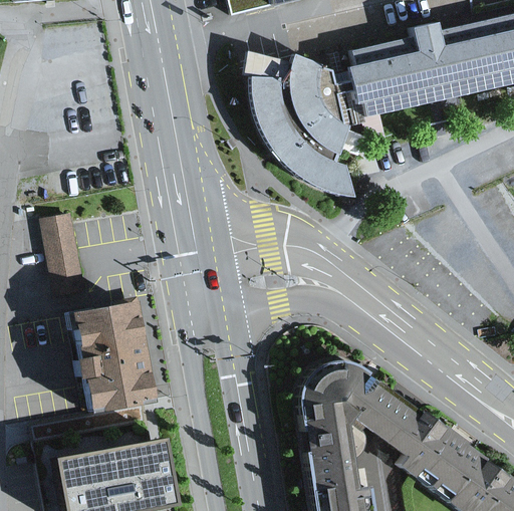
[(230,0),(233,10),(272,0),(230,0)]
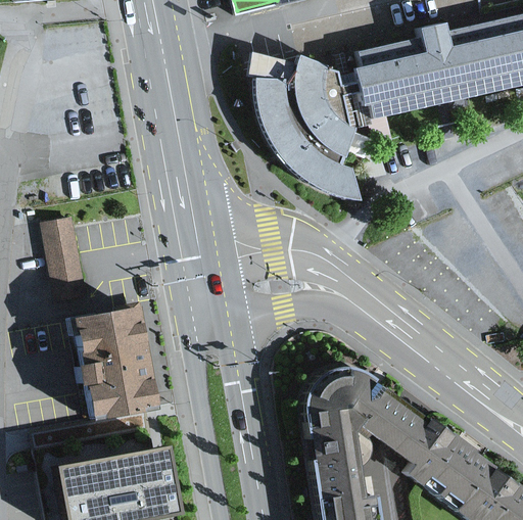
[(342,72),(355,131),(375,126),(374,120),(522,85),(522,13),(446,32),(443,20),(415,28),(417,37),(338,55),(342,72)]
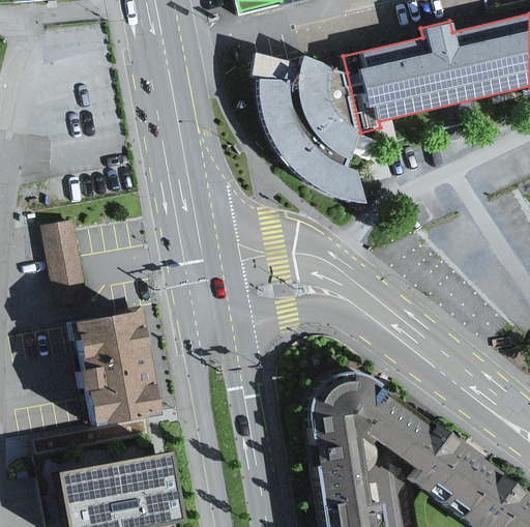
[(360,133),(347,72),(300,54),(297,62),(253,52),(251,77),(257,77),(256,92),(265,125),(273,148),(289,168),(304,183),(327,195),(362,203),(357,171),(347,168),(354,154),(372,160),(378,140),(360,133)]
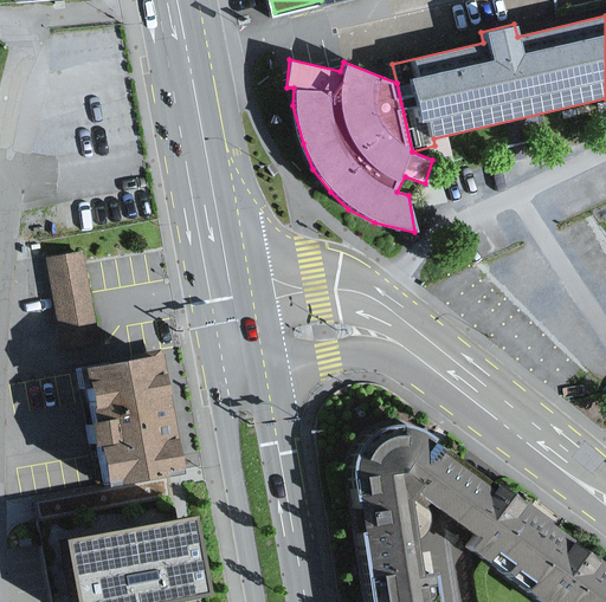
[(78,260),(46,264),(55,327),(86,323),(78,260)]
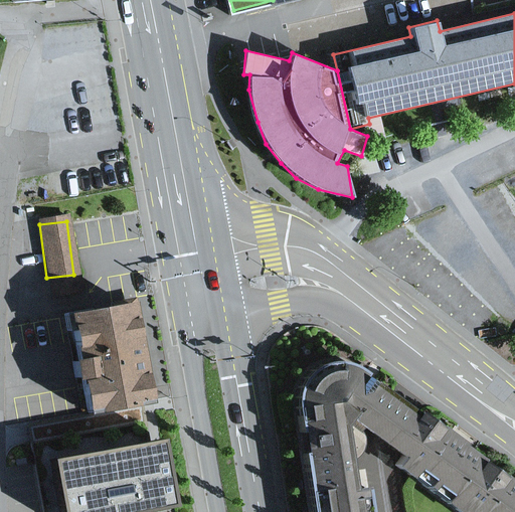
[(81,406),(158,394),(144,308),(67,320),(81,406)]
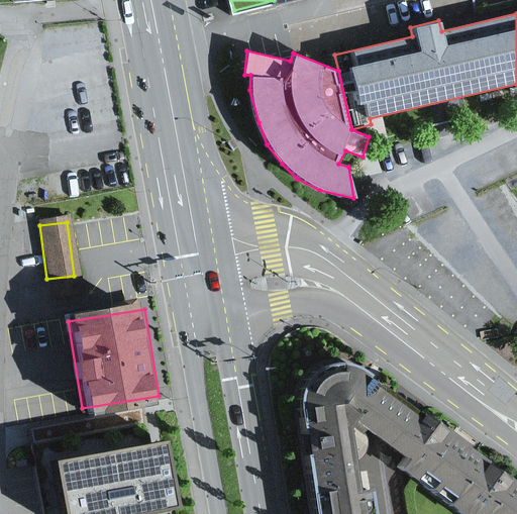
[(348,420),(354,422),(414,468),(442,429),(355,362),(332,364),(311,377),(304,398),(310,425),(348,420)]
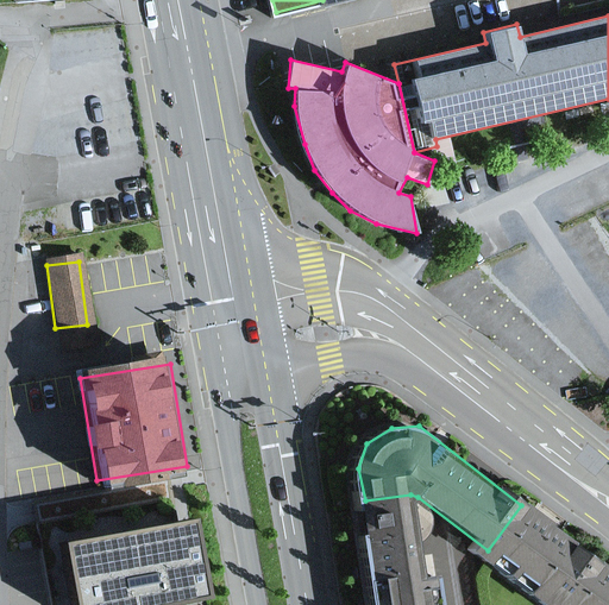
[(187,466),(96,480),(117,604),(165,604),(208,598),(187,466)]
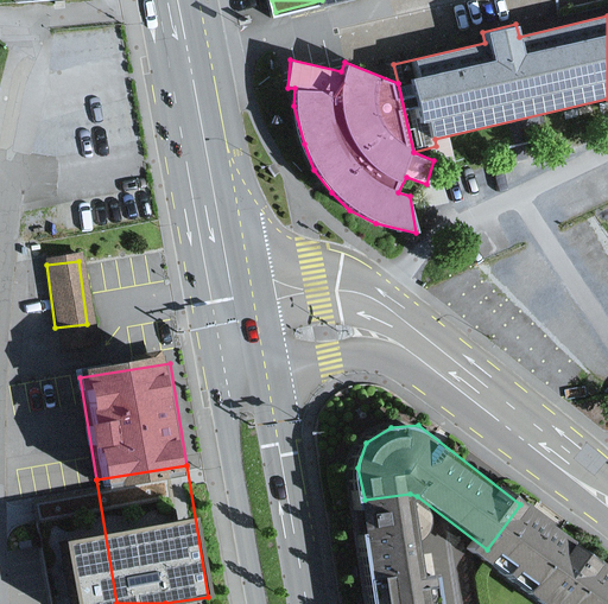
[(410,494),(365,500),(379,603),(438,603),(434,573),(420,574),(410,494)]
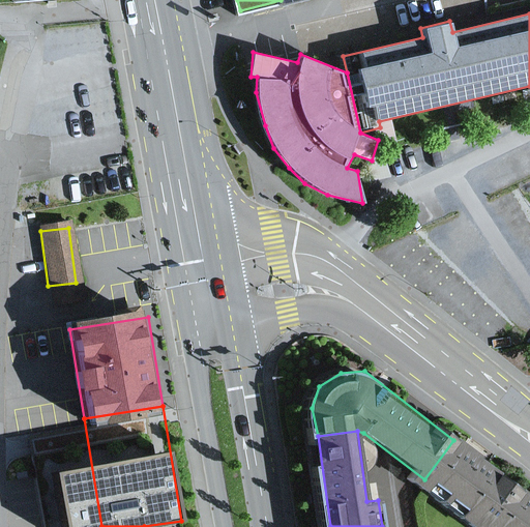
[(529,498),(453,440),(424,479),(487,526),(528,526),(529,525),(529,498)]
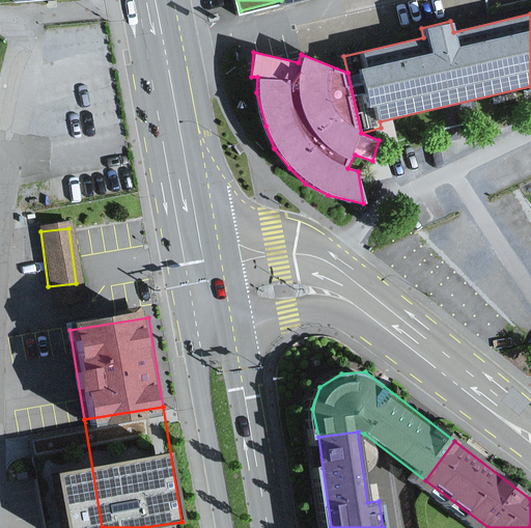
[(78,527),(71,485),(36,492),(43,527),(78,527)]
